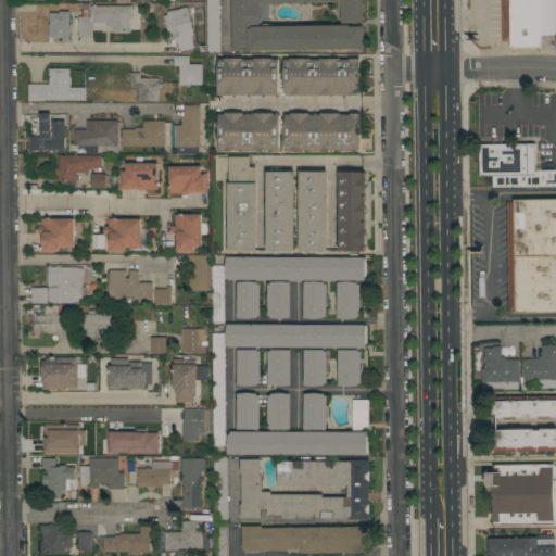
[(219,0),(220,53),(209,53),(209,51),(207,51),(206,0),(219,0)]
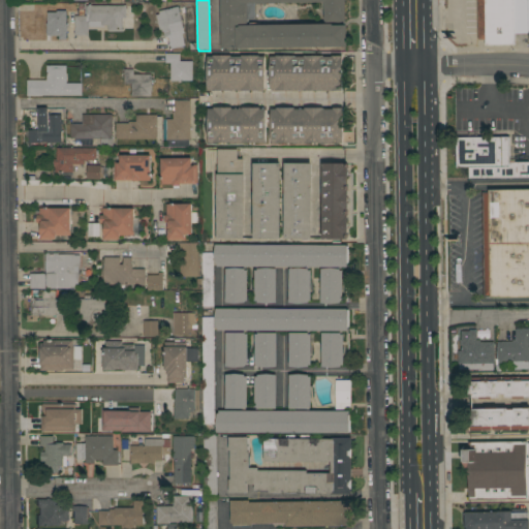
[(344,0),(344,22),(324,22),(323,2),(254,3),(255,18),(248,18),(248,26),(332,25),(332,26),(345,26),(345,47),(236,49),(236,48),(221,48),(220,0),(344,0)]
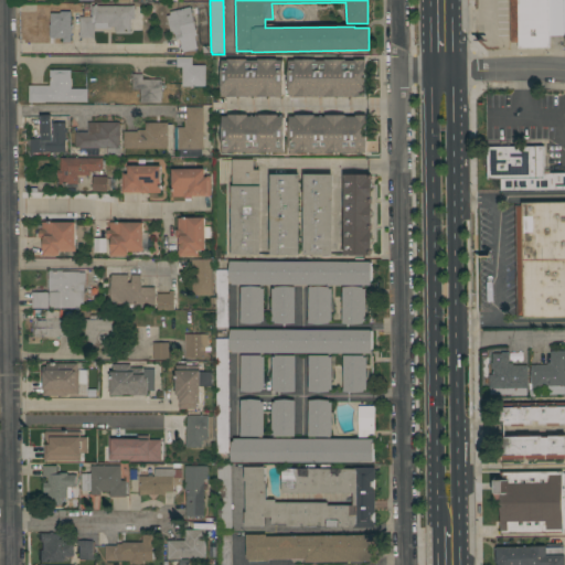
[(564,0),(564,36),(548,36),(548,48),(518,49),(518,42),(510,42),(509,0),(564,0)]
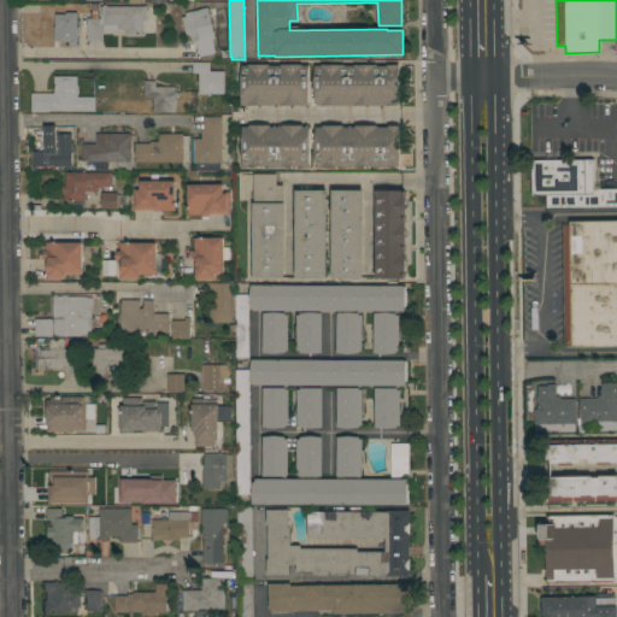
[(146,7),(146,22),(141,22),(141,37),(124,37),(124,36),(111,36),(111,34),(101,35),(101,42),(86,42),(86,19),(99,19),(99,7),(146,7)]
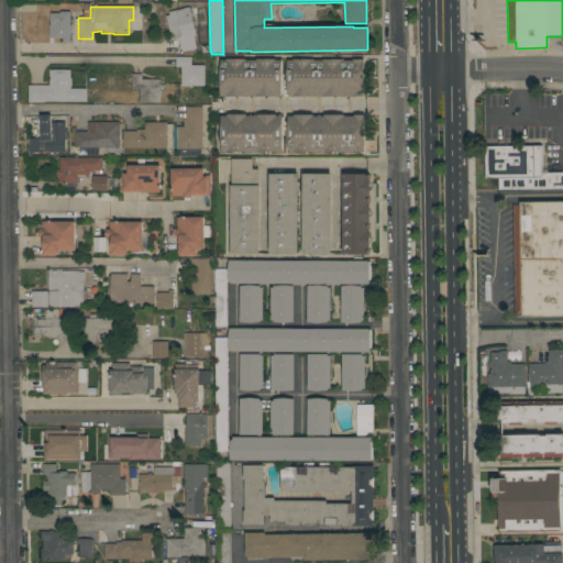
[(181,53),(174,54),(170,41),(174,40),(173,34),(169,35),(164,17),(168,15),(167,12),(188,8),(195,36),(192,37),(195,50),(194,50),(195,55),(181,55),(181,53)]
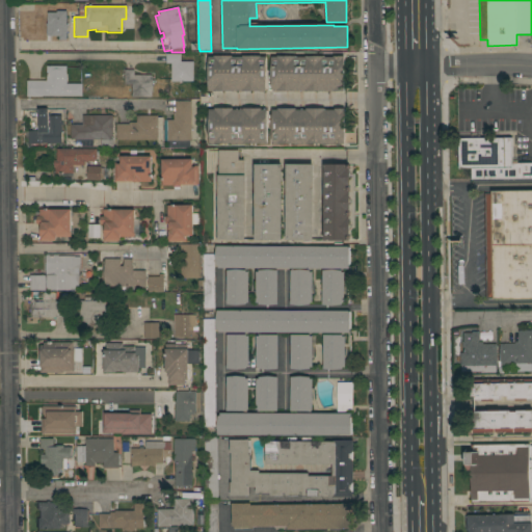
[(67,24),(68,24),(68,32),(67,32),(67,40),(58,40),(58,35),(48,35),(48,12),(57,12),(57,10),(65,10),(67,24)]
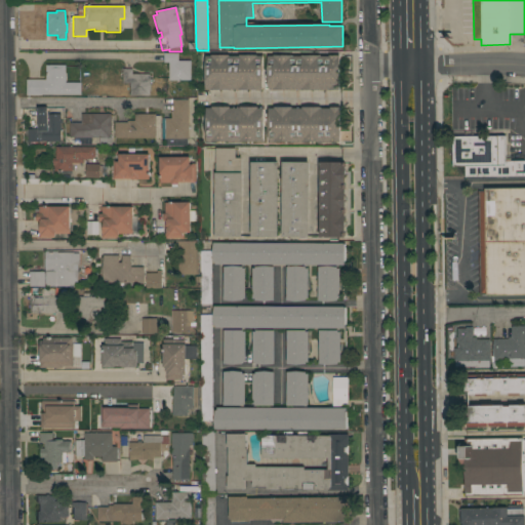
[(191,80),(169,80),(169,63),(164,63),(164,53),(178,53),(178,61),(191,61),(191,80)]
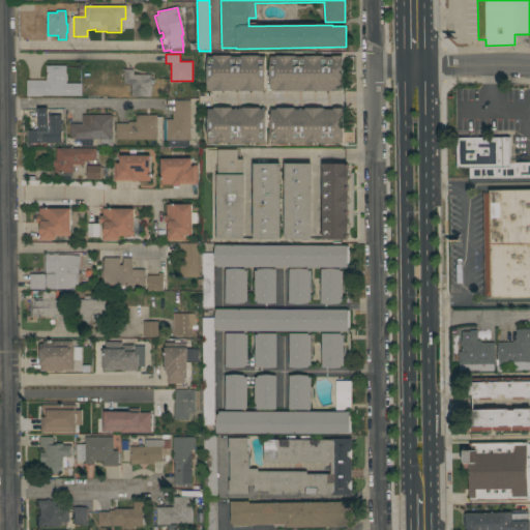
[(212,56),(212,55),(231,55),(231,56),(241,56),(241,55),(259,55),(259,56),(265,56),(265,91),(258,91),(258,89),(243,89),(243,91),(230,91),(230,89),(214,89),(214,91),(209,90),(209,88),(207,88),(207,56),(212,56)]
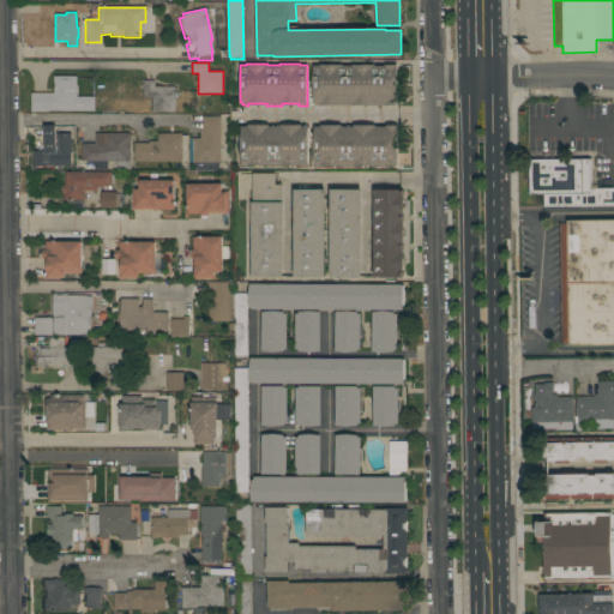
[(319,65),(319,64),(341,64),(341,65),(353,65),(353,64),(374,64),(374,66),(385,66),(385,65),(397,65),(397,104),(387,104),(387,106),(373,106),(373,104),(354,104),(354,106),(339,106),(339,103),(321,103),(321,106),(314,106),(314,104),(313,104),(313,65),(319,65)]
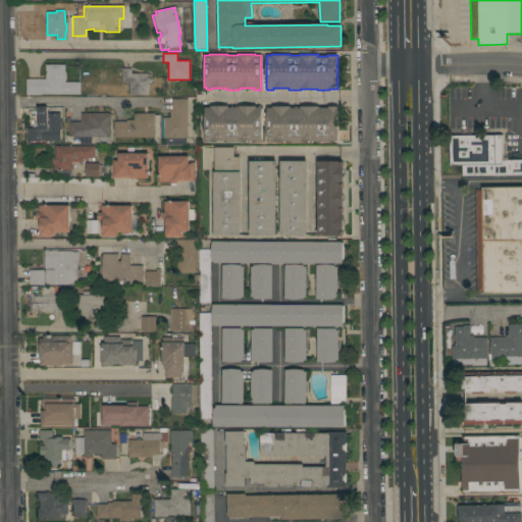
[(42,94),(42,95),(27,95),(27,79),(46,80),(46,64),(65,64),(65,83),(81,83),(81,94),(42,94)]
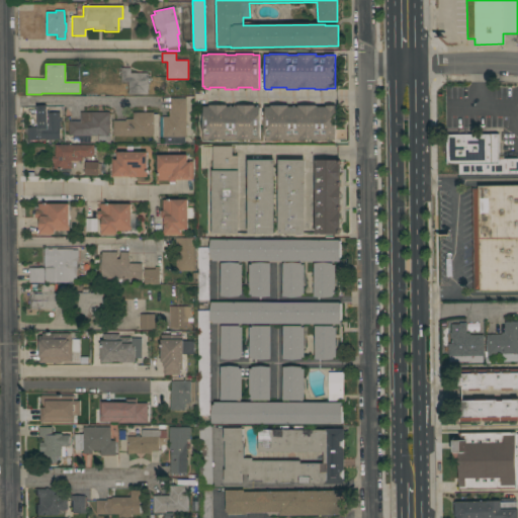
[(148,73),(148,94),(128,94),(128,82),(121,82),(121,68),(131,68),(131,73),(148,73)]
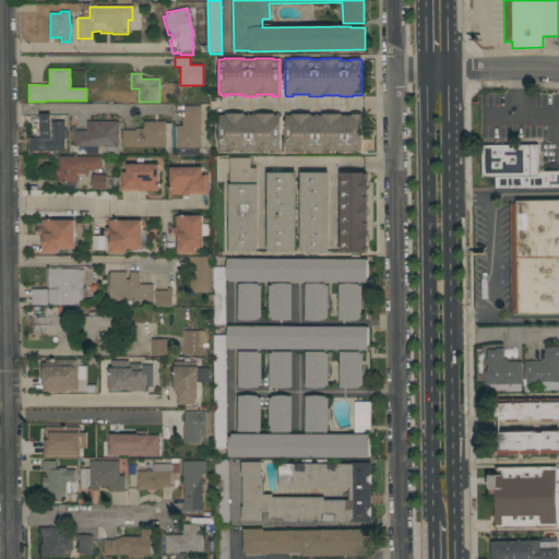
[(201,149),(175,149),(176,126),(182,126),(182,118),(185,118),(185,106),(201,106),(201,149)]
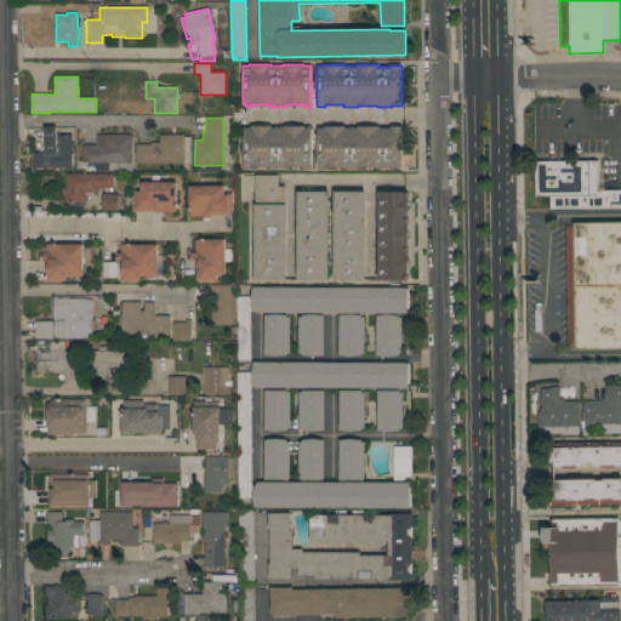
[(250,127),(250,125),(271,126),(271,127),(283,127),(283,126),(305,126),(305,127),(312,127),(311,169),(303,169),(303,166),(286,166),(286,169),(269,169),(269,166),(252,166),(252,167),(244,167),(244,127),(250,127)]
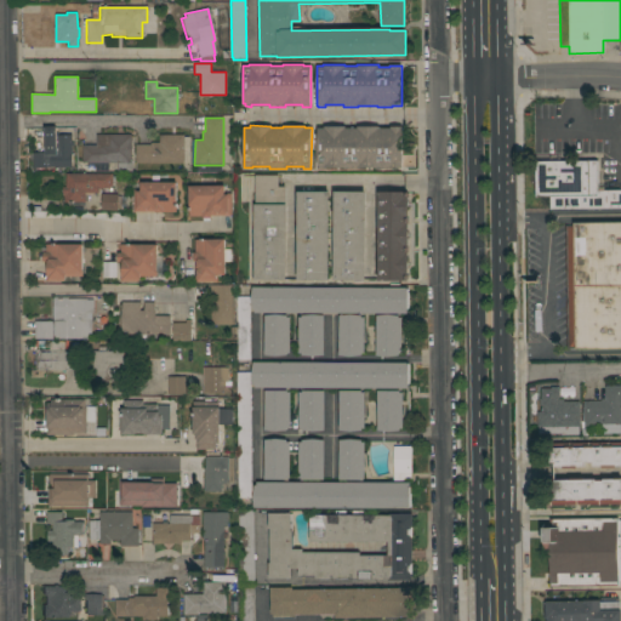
[(72,135),(73,154),(72,154),(72,166),(33,167),(33,153),(45,152),(44,127),(56,126),(56,135),(72,135)]
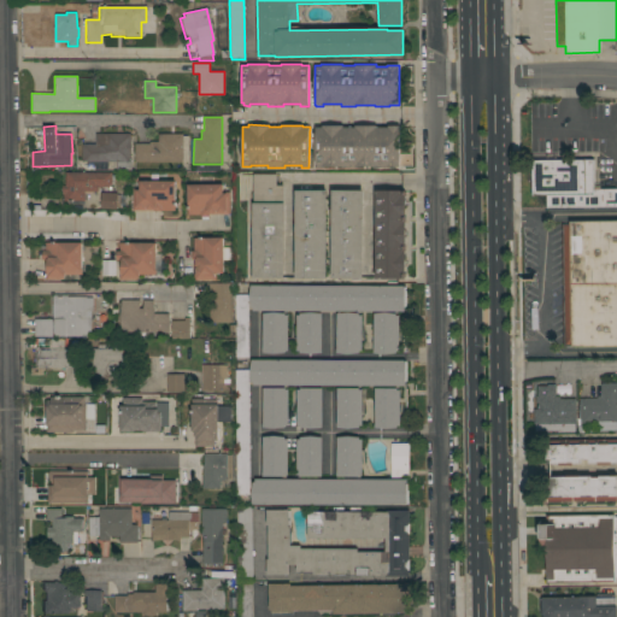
[(322,127),(322,125),(344,125),(344,127),(354,127),(354,125),(377,125),(377,127),(388,127),(388,125),(400,125),(399,166),(391,166),(391,168),(375,168),(375,165),(358,165),(358,168),(341,168),(341,165),(324,165),(324,168),(315,168),(316,127),(322,127)]
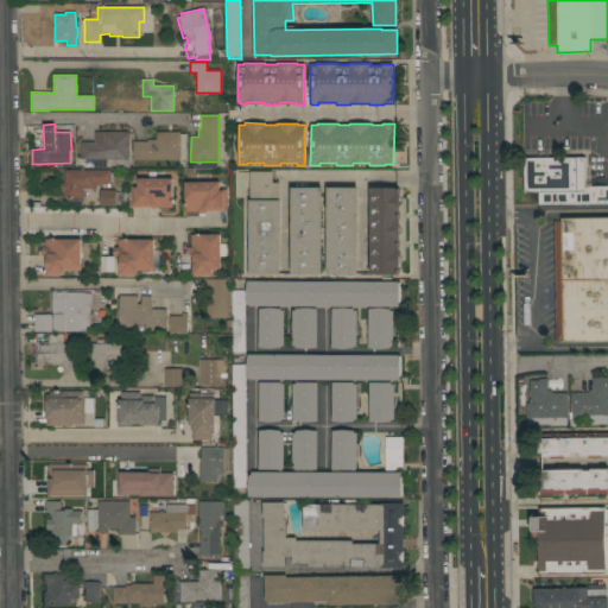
[(128,132),(128,157),(130,157),(130,169),(115,169),(115,159),(81,159),(81,143),(94,143),(94,132),(128,132)]
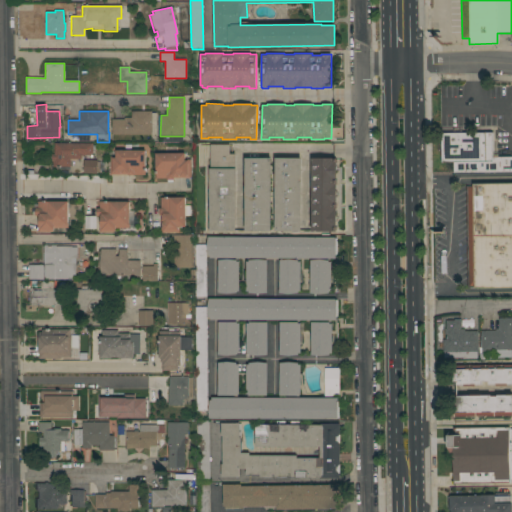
[(112,134),(112,119),(124,119),(124,118),(131,118),(131,111),(152,111),(151,135),(112,134)]
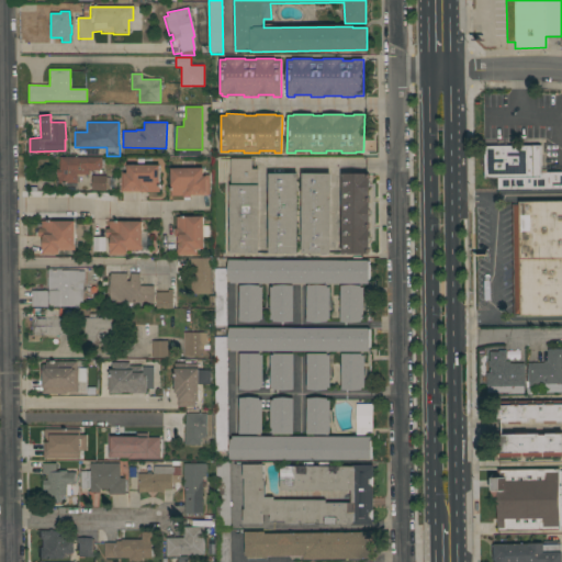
[(540,145),(540,172),(561,171),(561,189),(497,190),(497,178),(484,178),(484,146),(540,145)]
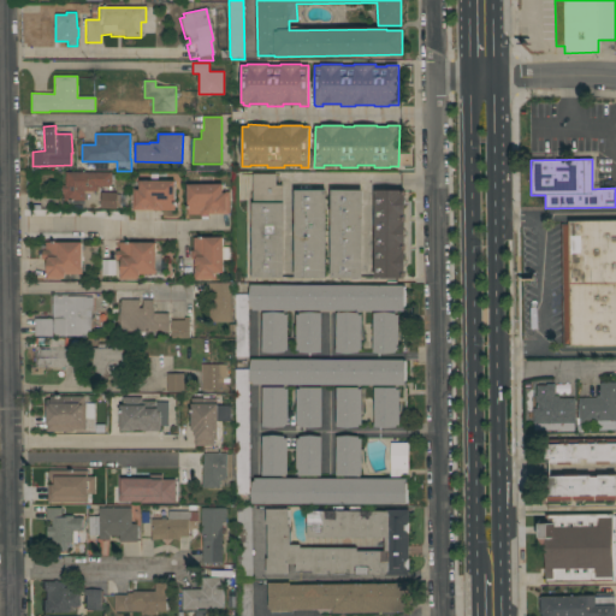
[(112,172),(112,187),(99,187),(99,191),(86,191),(86,208),(69,208),(69,201),(63,200),(63,195),(60,195),(60,185),(65,185),(65,172),(112,172)]
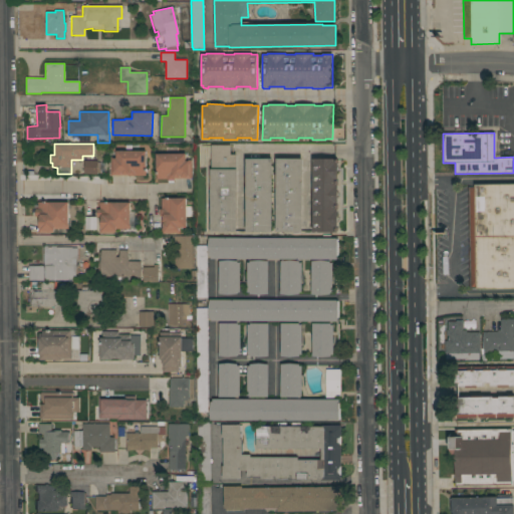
[(210,169),(212,169),(211,145),(230,145),(230,155),(236,155),(237,232),(211,232),(210,169)]
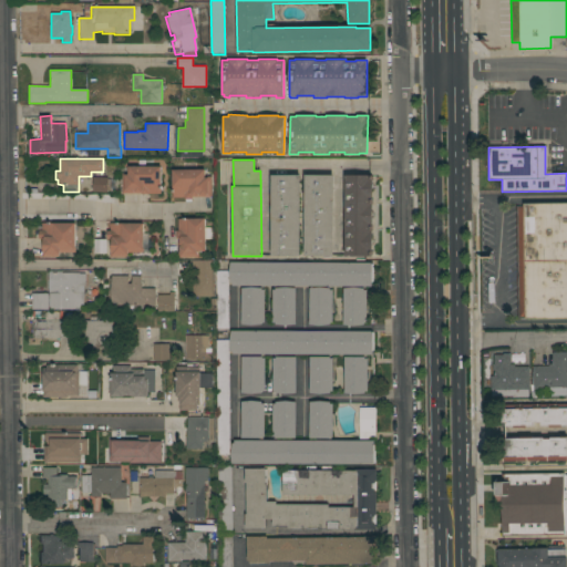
[(162,166),(162,194),(122,194),(122,174),(129,174),(129,166),(162,166)]
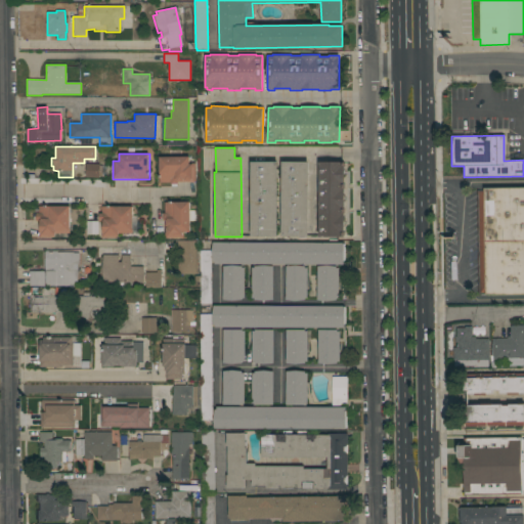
[(189,157),(189,164),(195,164),(195,182),(178,182),(178,184),(171,184),(171,182),(160,183),(159,157),(189,157)]
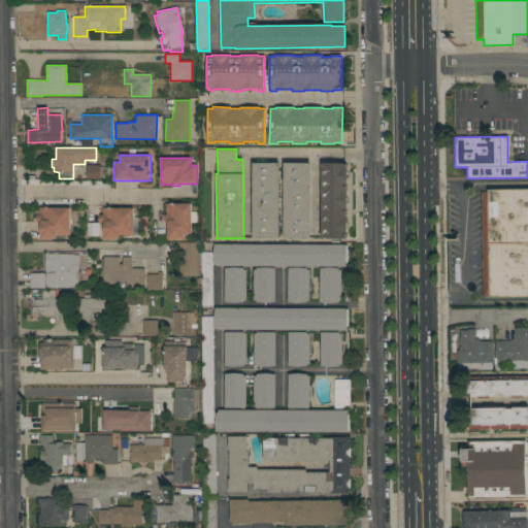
[(279,238),(253,238),(253,163),(279,163),(279,238)]
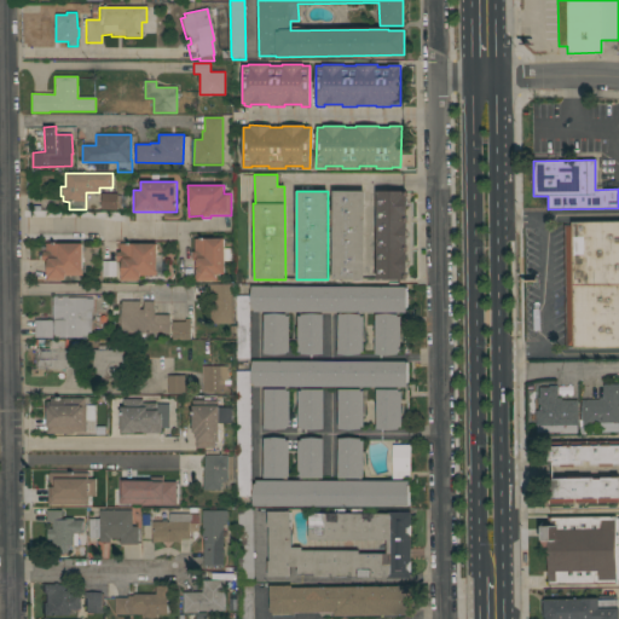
[(364,279),(331,279),(333,191),(364,191),(364,279)]
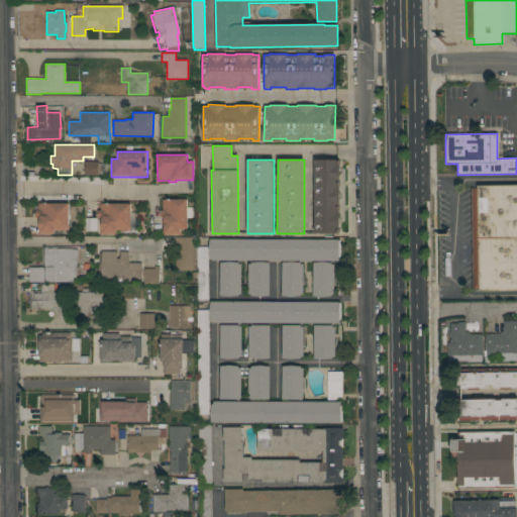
[(315,160),(339,160),(339,233),(314,233),(315,160)]
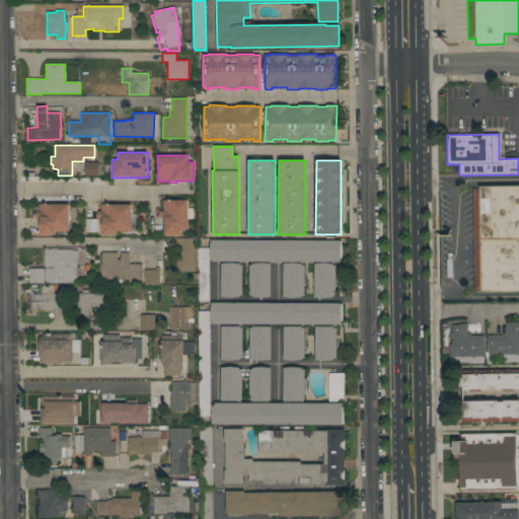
[(98,162),(98,176),(85,175),(85,162),(98,162)]
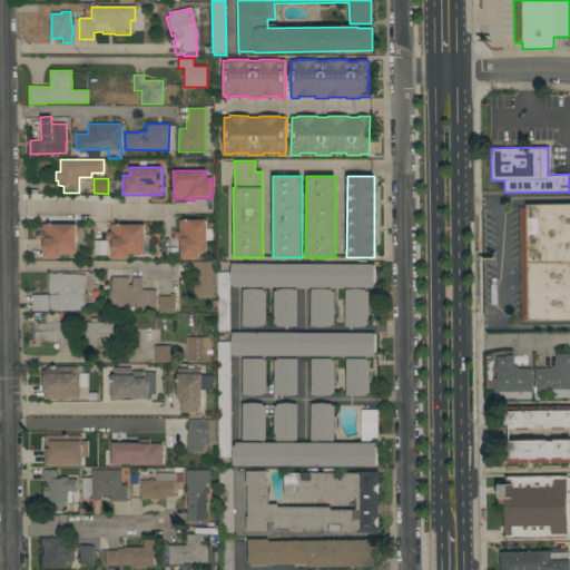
[(569,262),(520,262),(519,207),(527,207),(527,204),(569,203),(569,262)]
